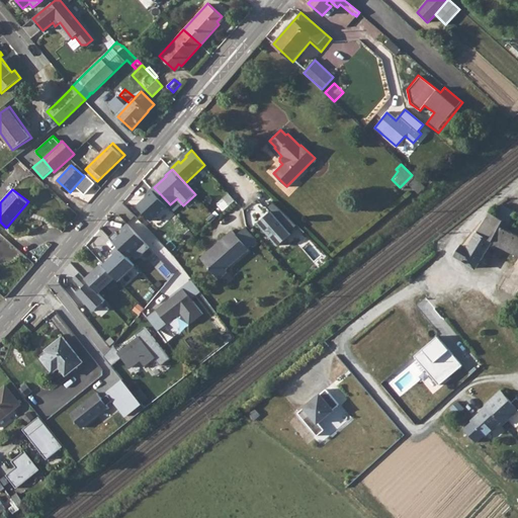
[(140,205),(154,221),(169,206),(153,189),(148,194),(150,196),(140,205)]
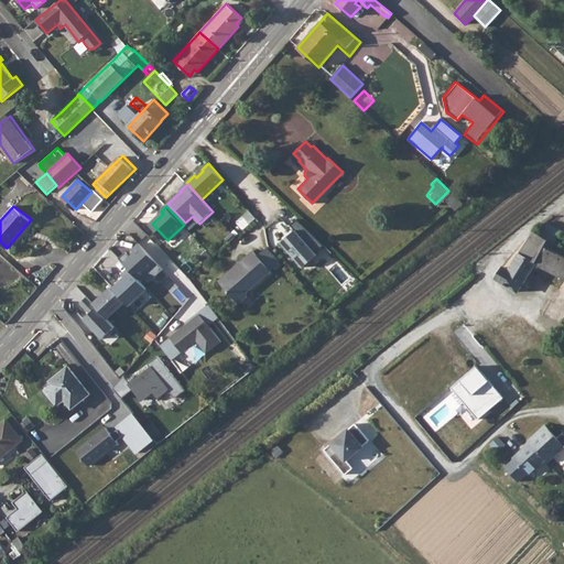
[(326,241),(299,216),(293,221),(297,227),(284,239),(306,264),(321,250),(318,248),(326,241)]
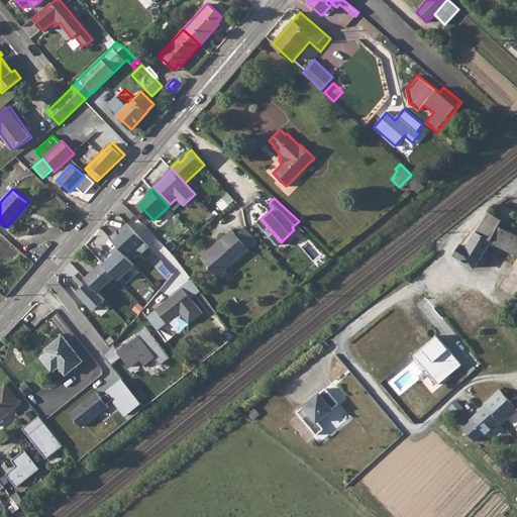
[(500,205),(494,216),(501,220),(498,225),(503,228),(506,222),(508,219),(503,216),(507,209),(500,205)]
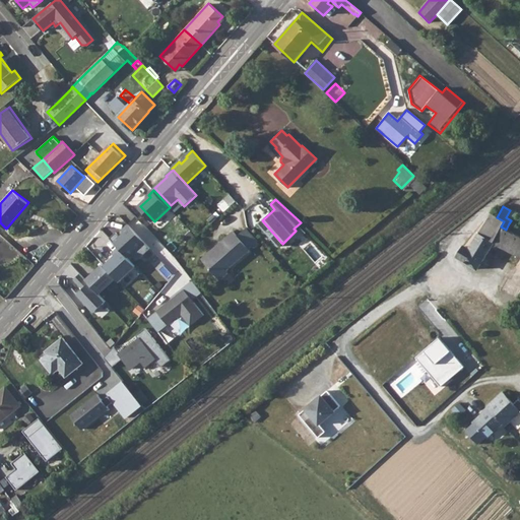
[(489,213),(478,233),(493,240),(493,242),(519,256),(500,289),(518,301),(519,298),(519,237),(517,236),(506,230),(501,226),(504,221),(497,217),(490,213),(489,213)]
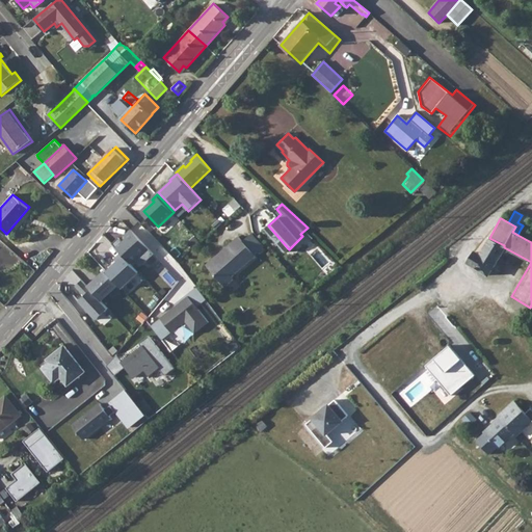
[(121,238),(114,243),(125,256),(133,265),(141,257),(145,261),(155,253),(132,228),(126,233),(130,237),(125,242),(121,238)]
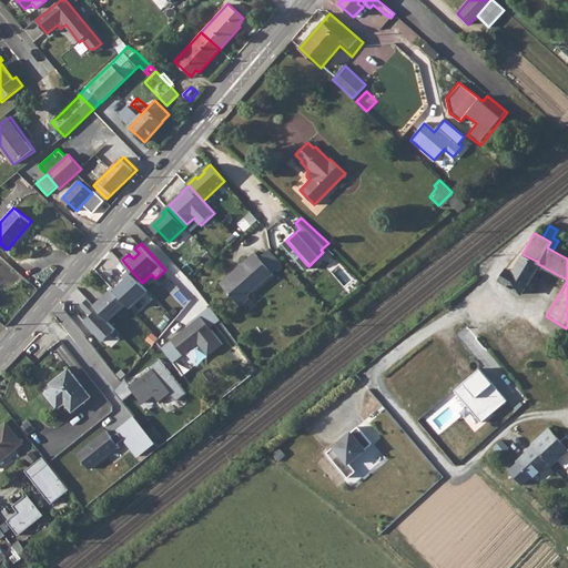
[(567,250),(556,244),(553,251),(565,257),(567,251),(567,250)]
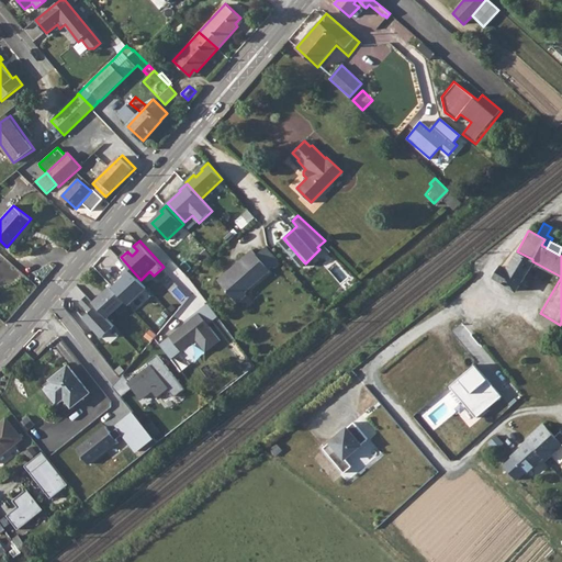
[(253,248),(220,279),(237,300),(239,299),(244,299),(247,294),(248,290),(271,269),(253,248)]
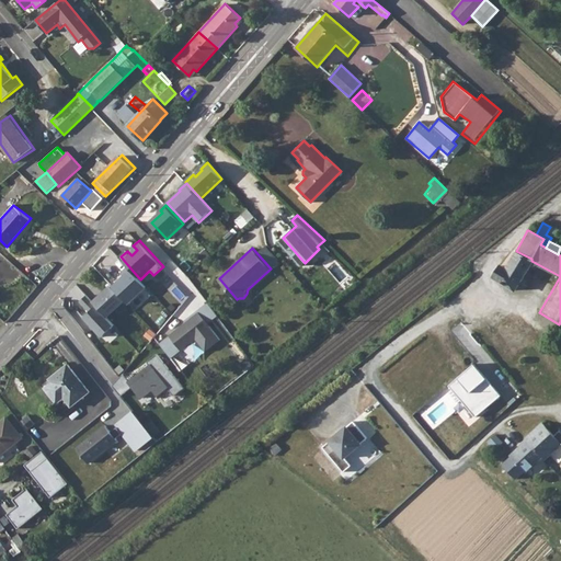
[(492,279),(514,292),(531,261),(531,259),(516,251),(506,267),(501,264),(492,279)]
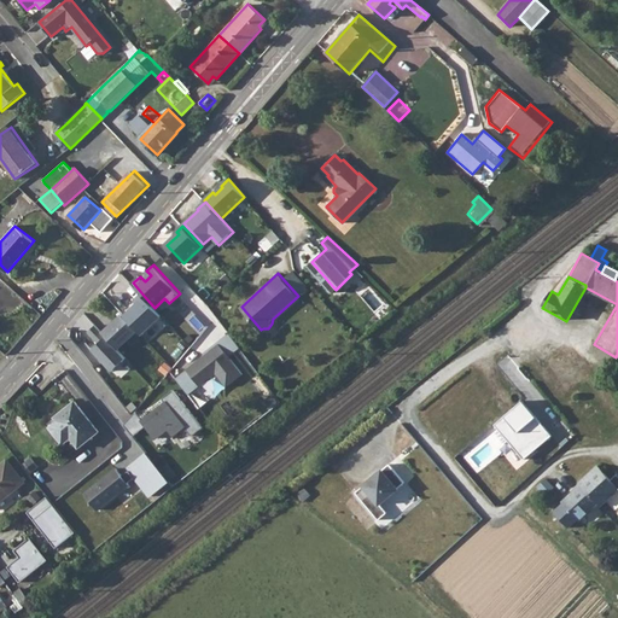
[(145,297),(124,315),(139,332),(143,336),(164,316),(155,308),(145,297)]
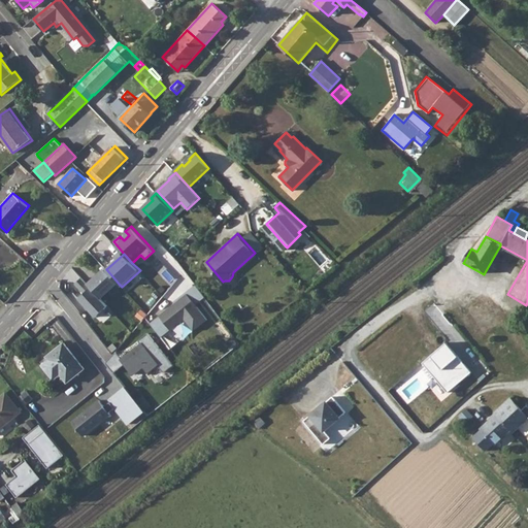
[(105,268),(89,283),(102,298),(119,284),(106,269),(105,268)]
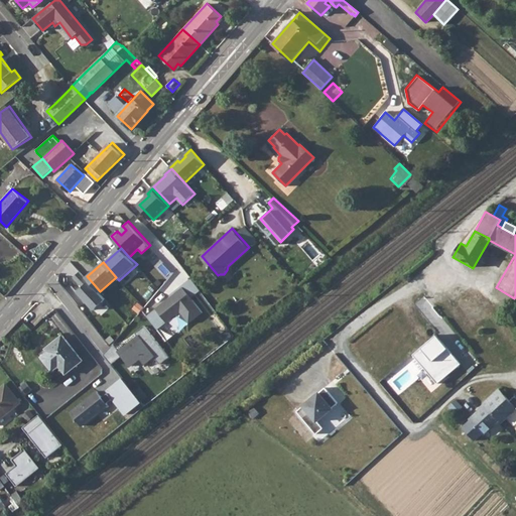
[(82,271),(75,278),(83,286),(78,291),(95,309),(106,298),(100,291),(87,276),(82,271)]
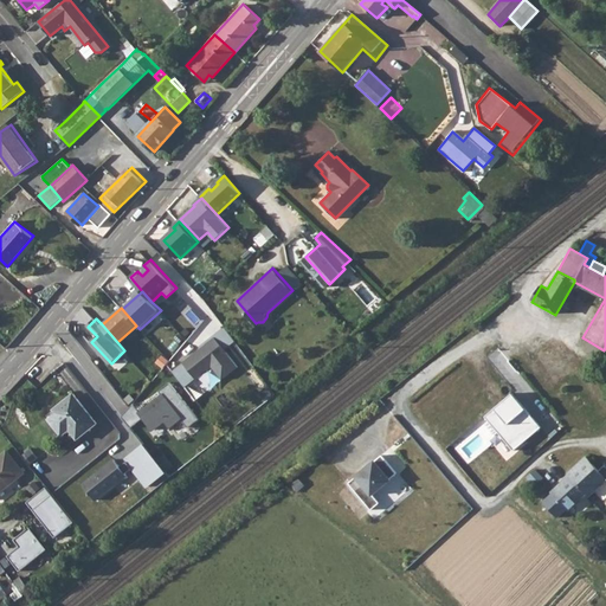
[(216,335),(173,369),(186,387),(212,366),(221,379),(238,366),(216,335)]
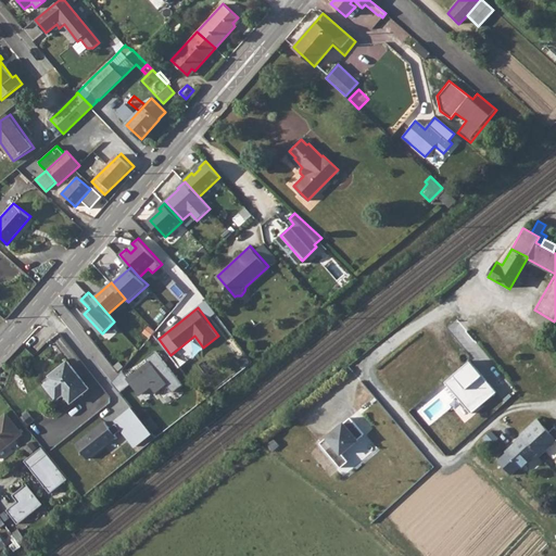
[(122,369),(112,381),(121,393),(133,383),(140,394),(152,387),(156,393),(167,384),(174,392),(184,384),(158,350),(147,357),(149,362),(128,377),(122,369)]
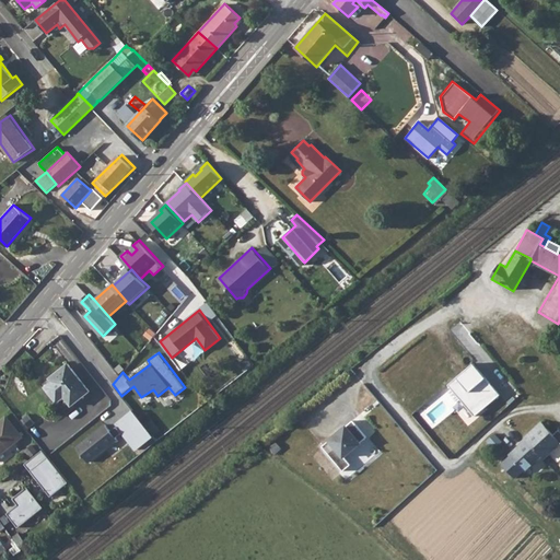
[(90,391),(68,363),(49,378),(53,382),(45,387),(58,403),(65,397),(71,405),(90,391)]
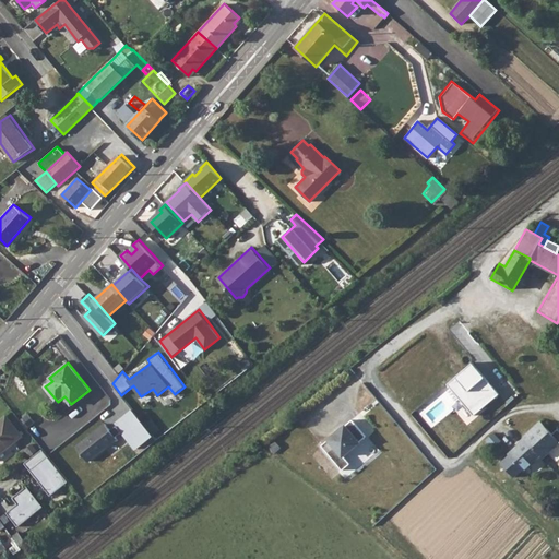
[(499,394),(471,364),(445,384),(475,415),(499,394)]
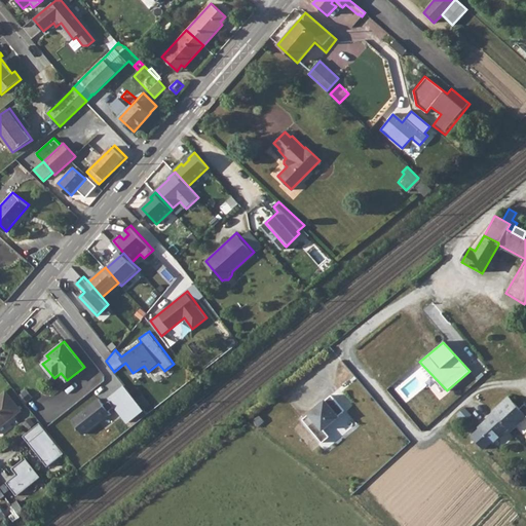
[(123,385),(108,398),(127,422),(137,416),(143,410),(123,385)]
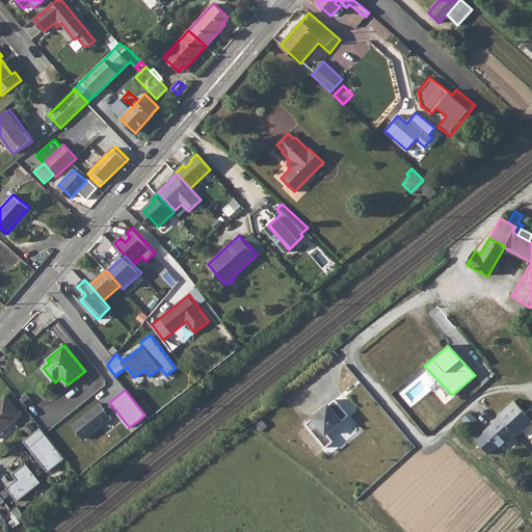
[(5,396),(0,400),(0,431),(21,416),(5,396)]
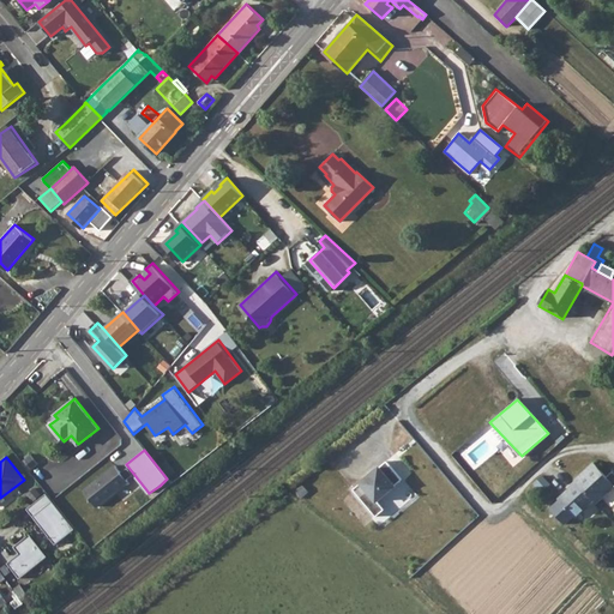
[(372,473),(350,491),(373,518),(381,511),(374,501),(399,481),(384,462),(375,469),(377,470),(373,474),(372,473)]
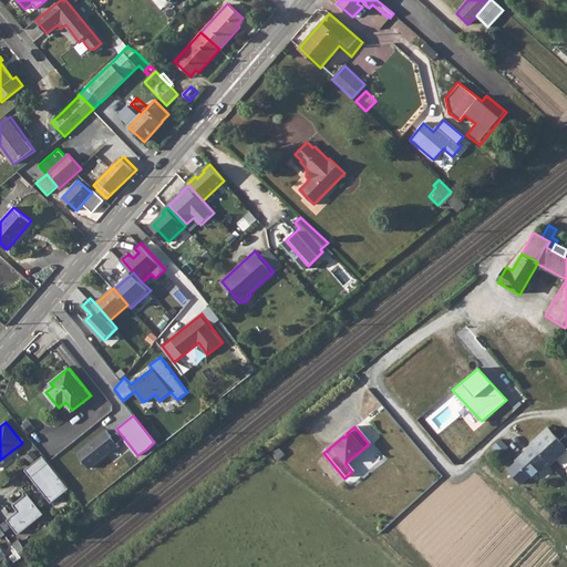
[(109,430),(80,452),(92,467),(121,445),(109,430)]
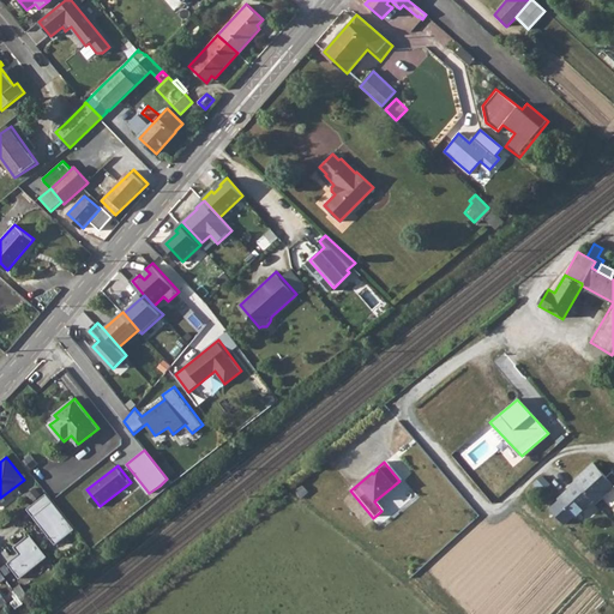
[(573,487),(555,503),(572,519),(589,504),(593,507),(613,489),(605,480),(593,467),(572,485),(573,487)]
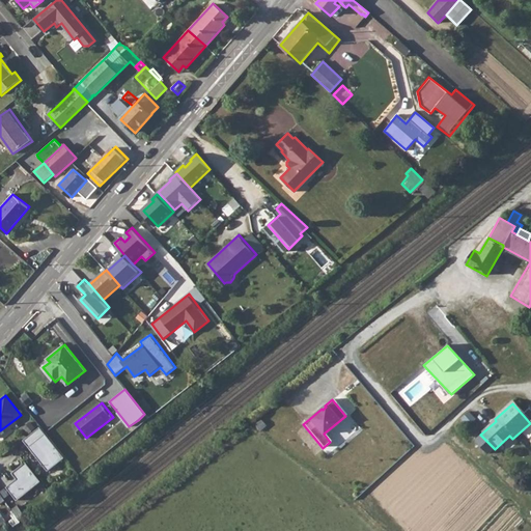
[(138,420),(129,426),(133,431),(141,424),(138,420)]
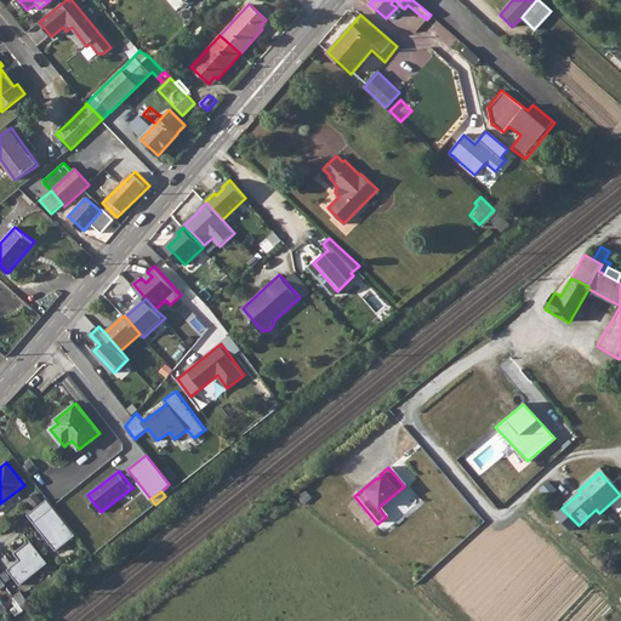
[(49,500),(30,513),(58,550),(77,536),(49,500)]
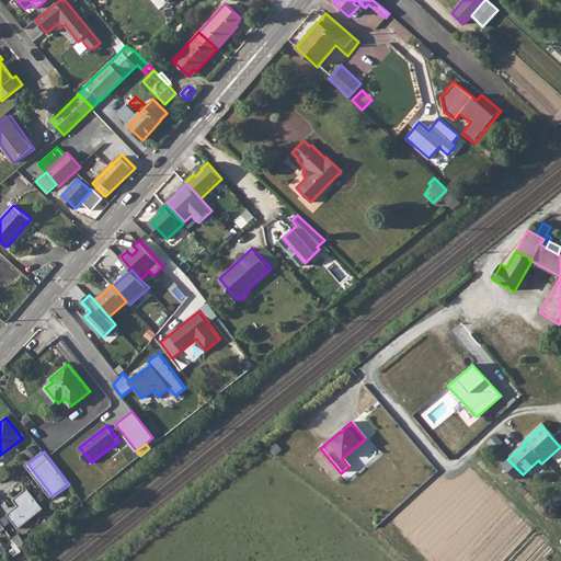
[(44,508),(27,488),(13,499),(19,505),(7,514),(19,528),(44,508)]
